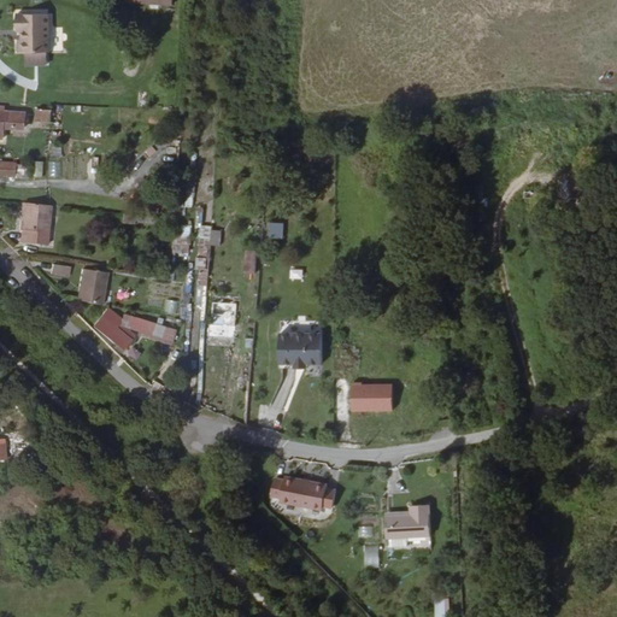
[(24,35),(24,42),(24,57),(28,57),(28,69),(48,68),(48,56),(51,56),(50,18),(16,19),(16,35),(24,35)]
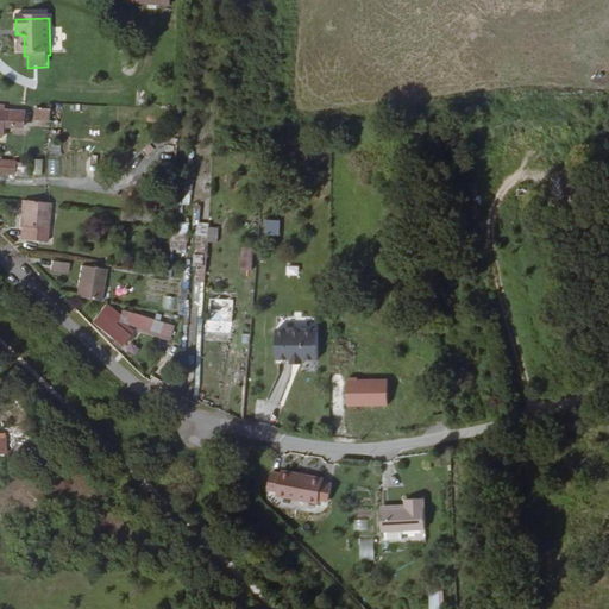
[(0,127),(7,129),(13,129),(13,113),(6,113),(6,108),(0,108),(0,127)]
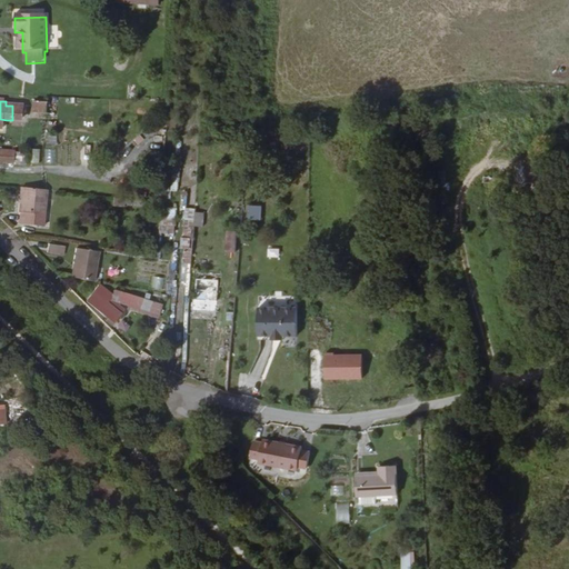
[(36,116),(49,117),(50,107),(36,105),(36,116)]
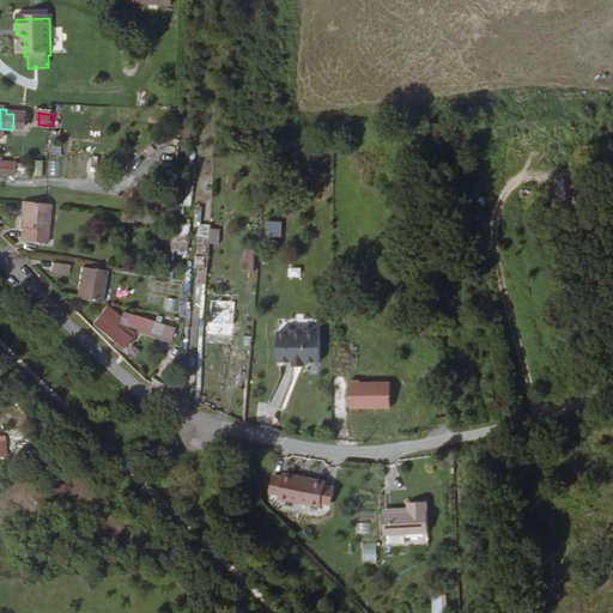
[(28,115),(13,114),(13,129),(28,129),(28,115)]
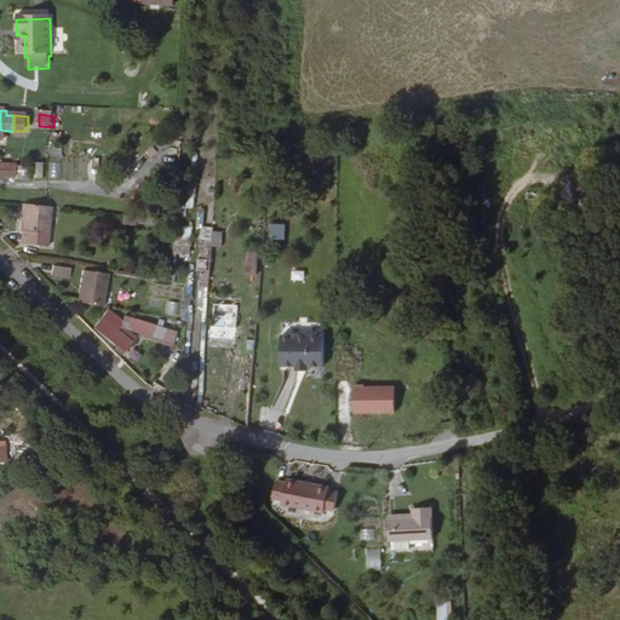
[(22,181),(22,167),(3,167),(3,179),(22,181)]
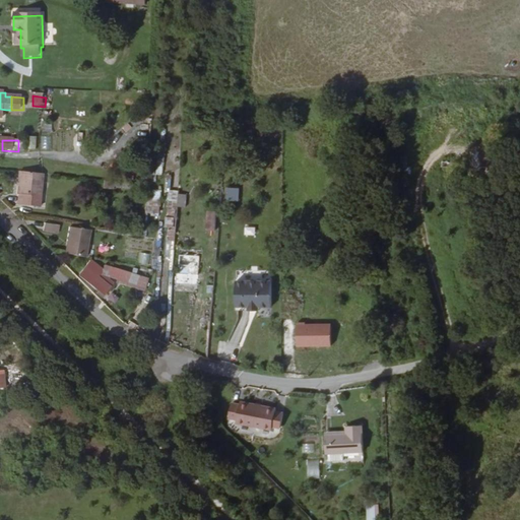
[(30,141),(18,140),(18,151),(30,151),(30,141)]
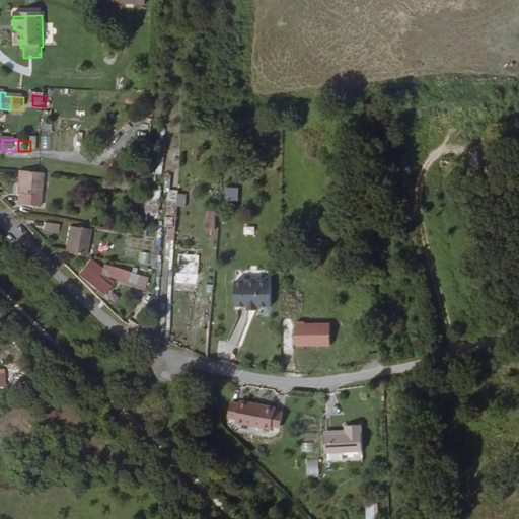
[(176,166),(169,166),(168,186),(175,187),(176,166)]
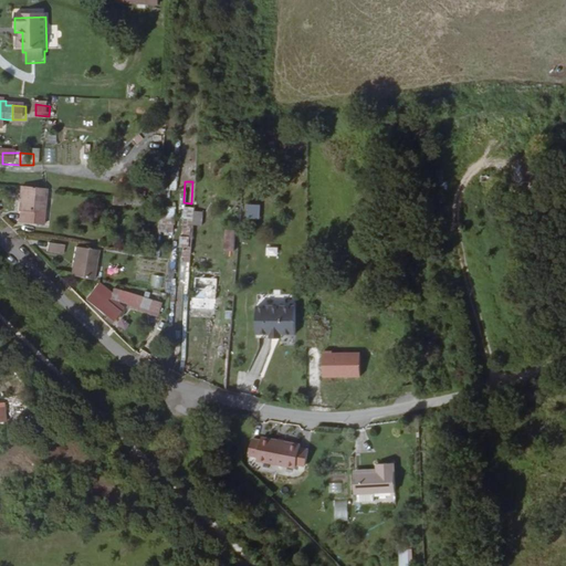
[(67,216),(70,203),(40,199),(38,222),(52,224),(53,215),(64,215),(67,216)]
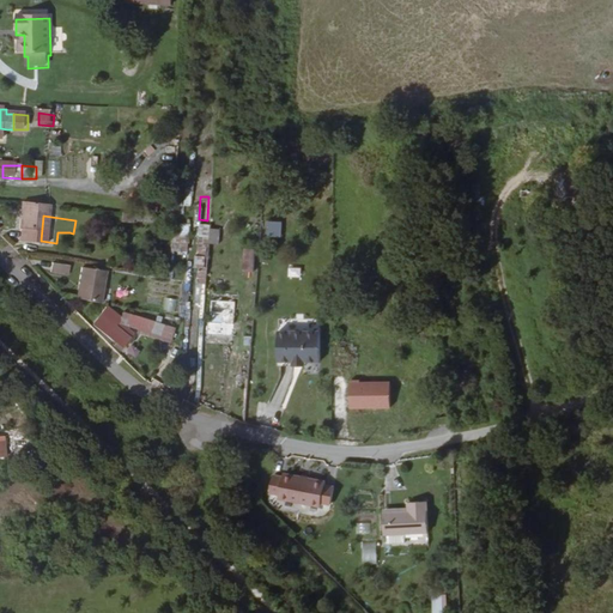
[(280,236),(280,220),(267,220),(266,236),(280,236)]
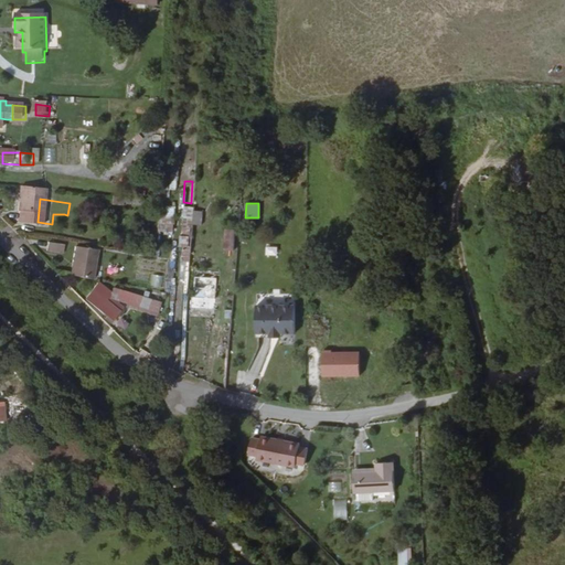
[(182,206),(182,220),(192,220),(193,206),(182,206)]
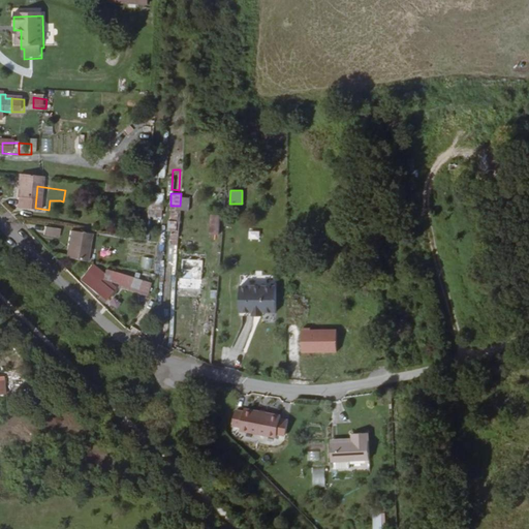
[(162,194),(150,194),(150,217),(161,218),(162,194)]
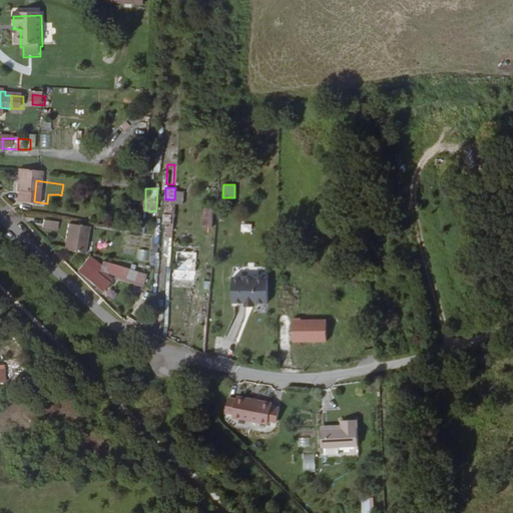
[(183,188),(175,188),(175,201),(182,201),(183,188)]
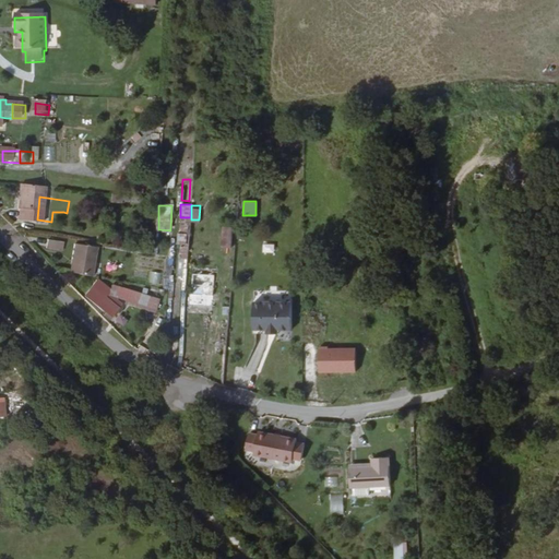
[(232,247),(233,227),(224,226),(222,246),(232,247)]
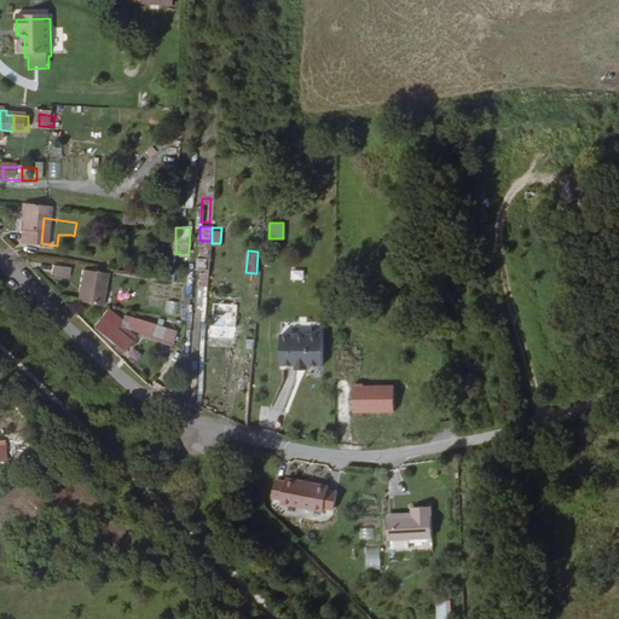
[(195,258),(195,270),(206,270),(206,258),(195,258)]
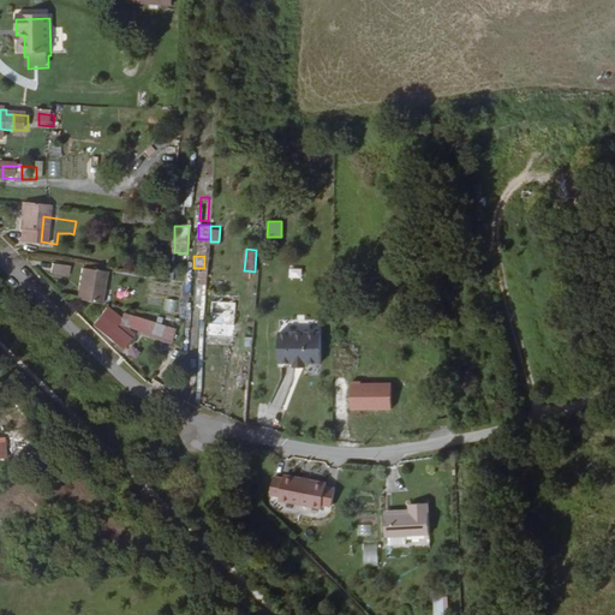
[(288,267),(288,278),(300,278),(302,268),(288,267)]
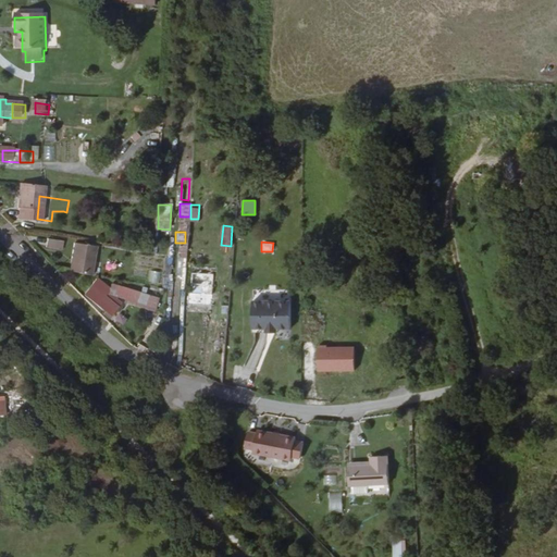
[(66,247),(50,244),(49,252),(65,255),(66,247)]
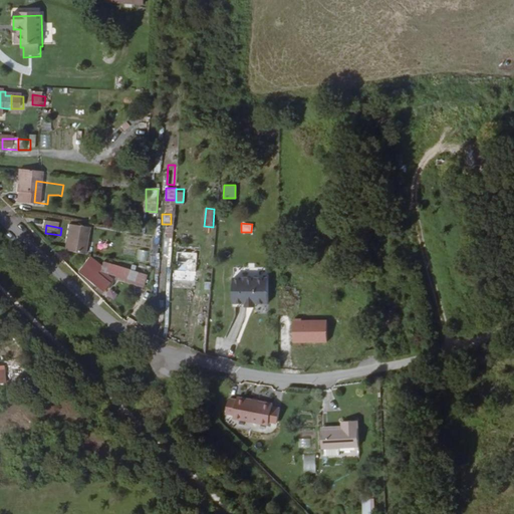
[(71,256),(88,259),(92,232),(71,229),(69,243),(73,244),(71,256)]
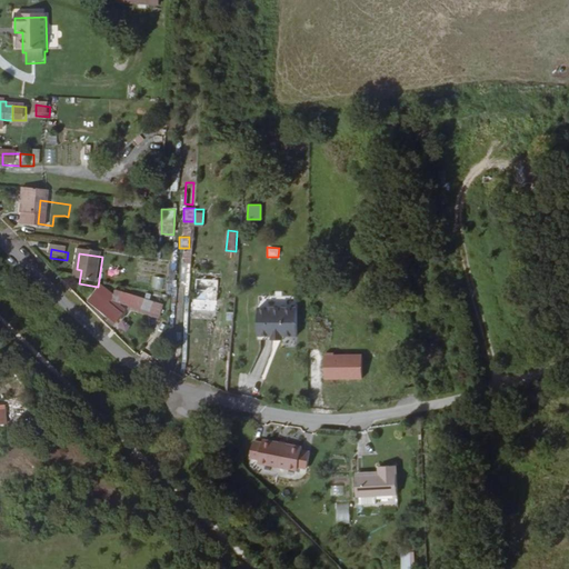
[(216,312),(219,279),(197,278),(195,299),(193,299),(192,310),(216,312)]
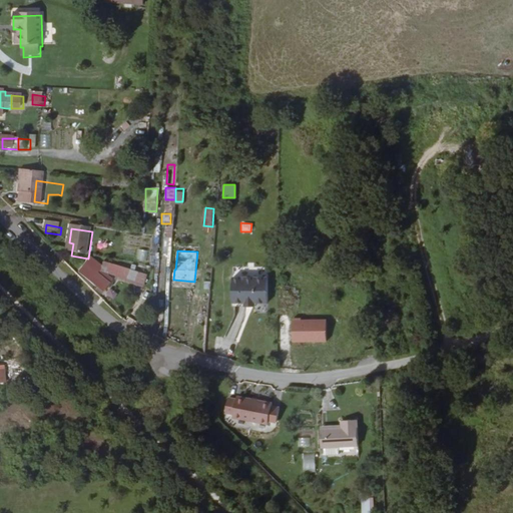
[(138,253),(137,263),(147,264),(147,254),(138,253)]
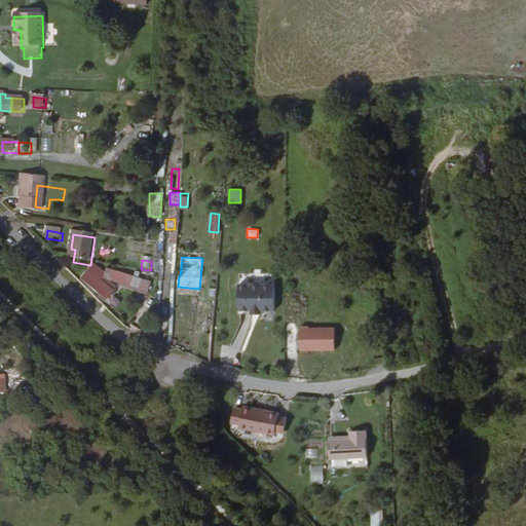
[(85,282),(107,299),(109,301),(111,303),(119,292),(112,287),(110,289),(104,284),(109,278),(96,268),(85,282)]
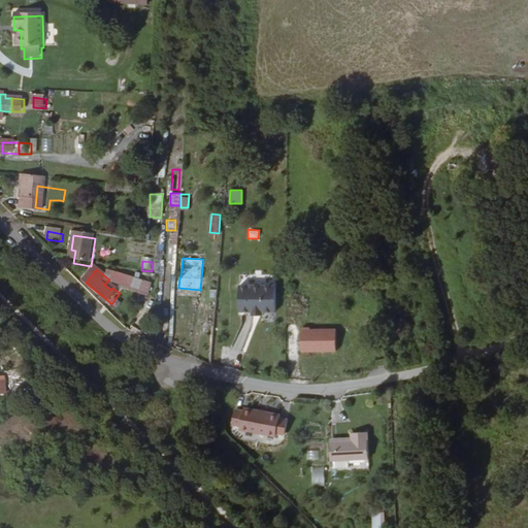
[(127,282),(114,274),(110,282),(128,293),(139,300),(143,292),(127,282)]
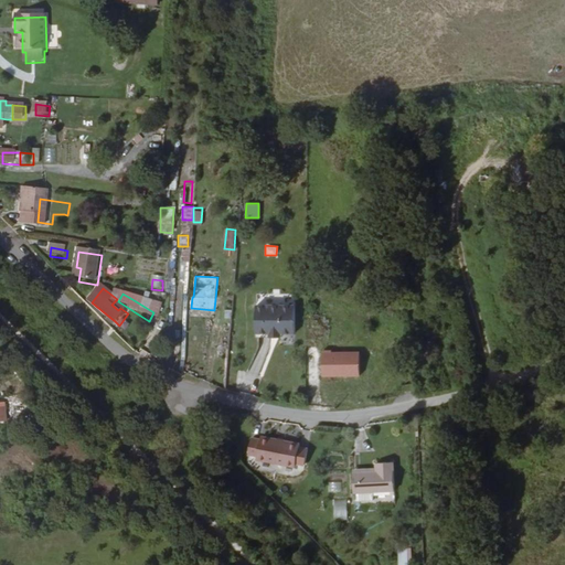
[(272,337),(283,337),(297,337),(297,309),(274,309),(263,308),(257,308),(257,337),(272,337)]
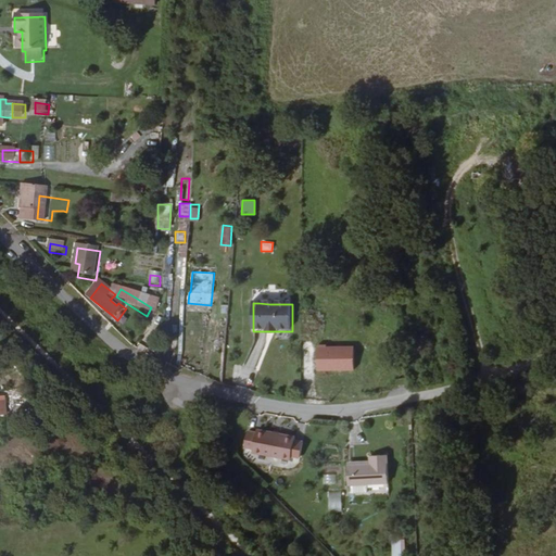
[(256,431),(249,430),(244,447),(253,449),(252,453),(291,460),(292,457),(301,459),(303,442),(295,441),(295,437),(257,429),(256,431)]
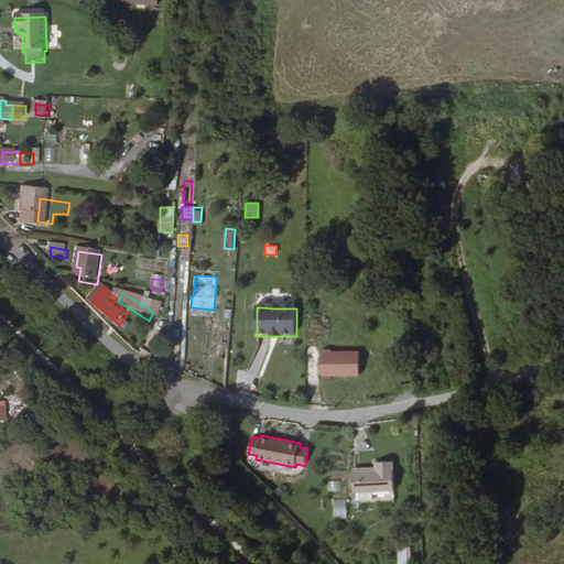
[(529,442),(519,443),(522,459),(531,458),(529,442)]
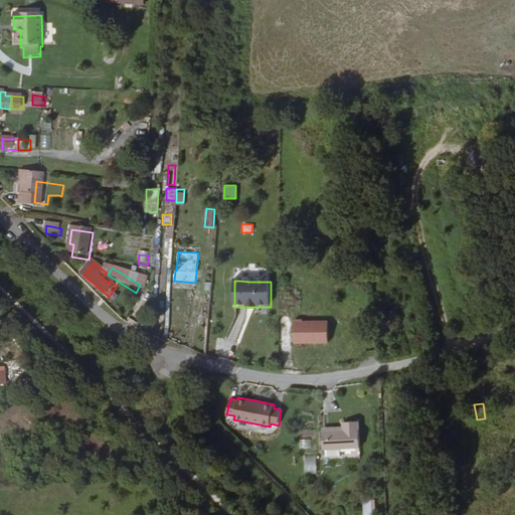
[(360,449),(360,420),(343,421),(343,427),(323,427),(323,450),(360,449)]
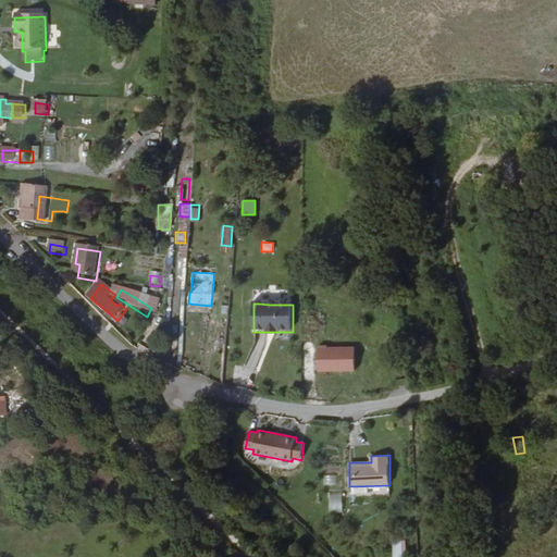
[(327,494),(330,508),(342,507),(341,493),(327,494)]
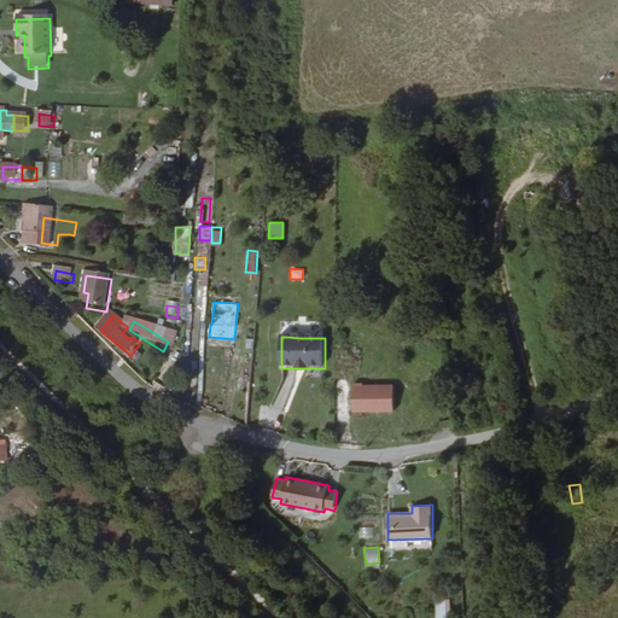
[(447,617),(447,600),(435,600),(435,617),(447,617)]
